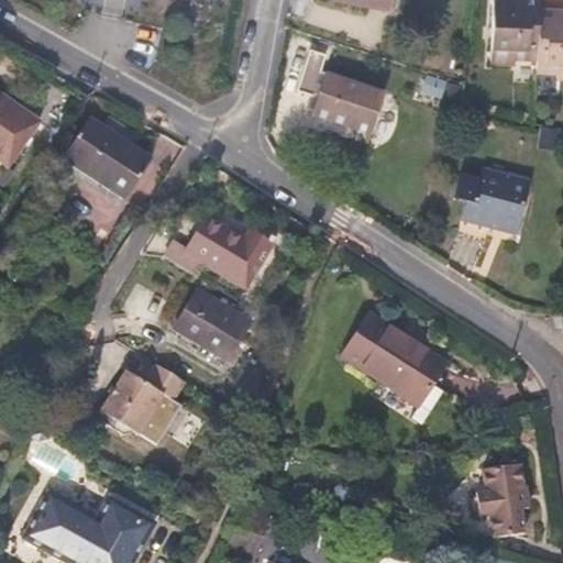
[(386,13),(388,0),(334,0),(334,2),(386,13)]
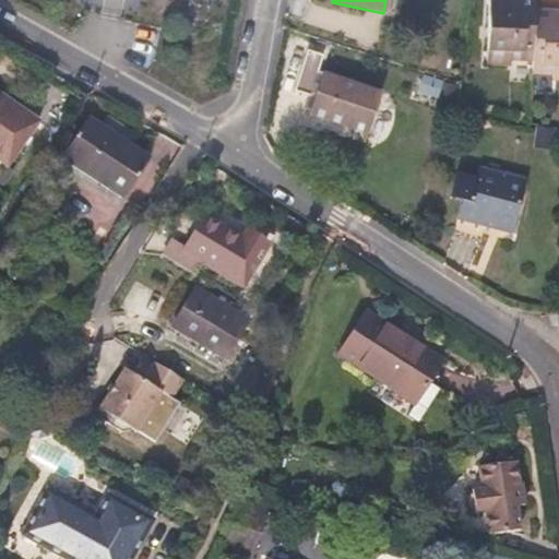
[(534,10),(534,0),(488,0),(487,51),(487,64),(511,66),(511,60),(532,61),(534,22),(534,10)]
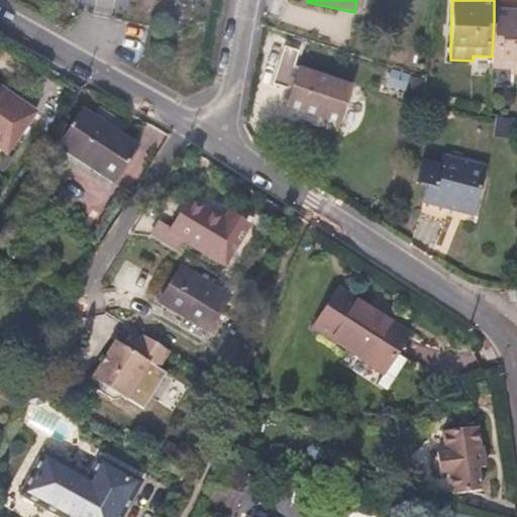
[(516,10),(494,9),(494,20),(492,57),(491,68),(511,69),(511,73),(516,73),(516,10)]
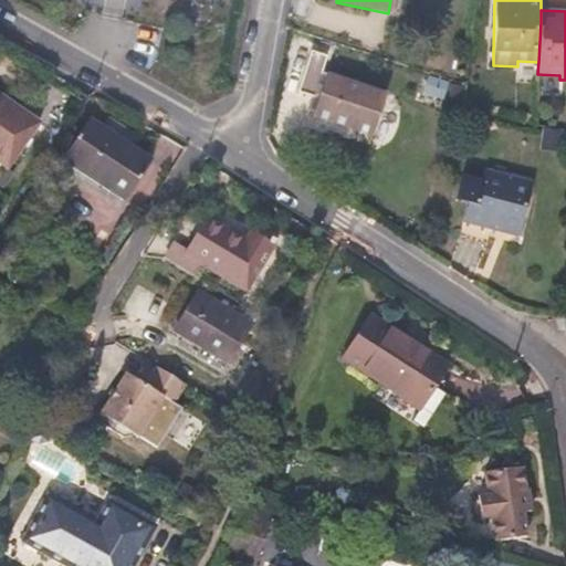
[(370,138),(386,93),(326,72),(305,65),(296,92),(318,98),(313,118),(370,138)]
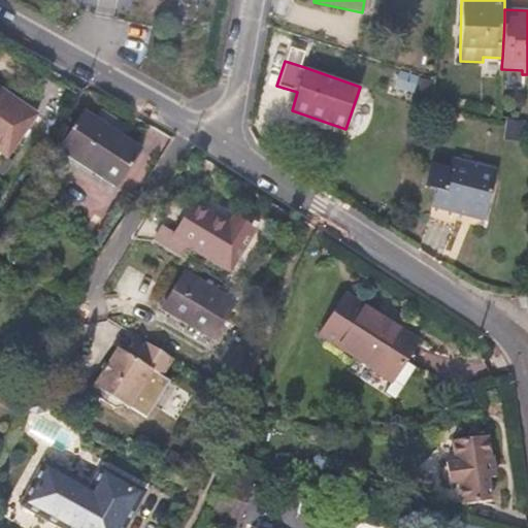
[(429,99),(431,89),(422,87),(419,97),(429,99)]
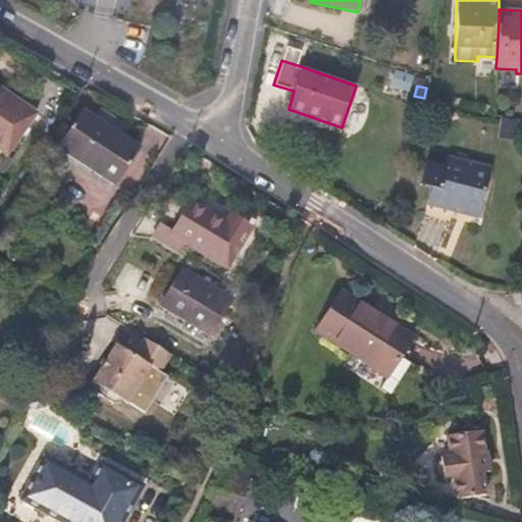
[(0,151),(6,156),(36,114),(0,89),(0,151)]
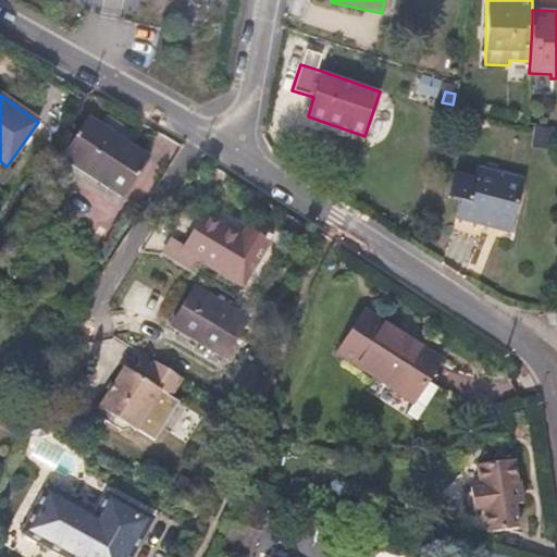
[(88,119),(62,158),(122,197),(147,159),(88,119)]
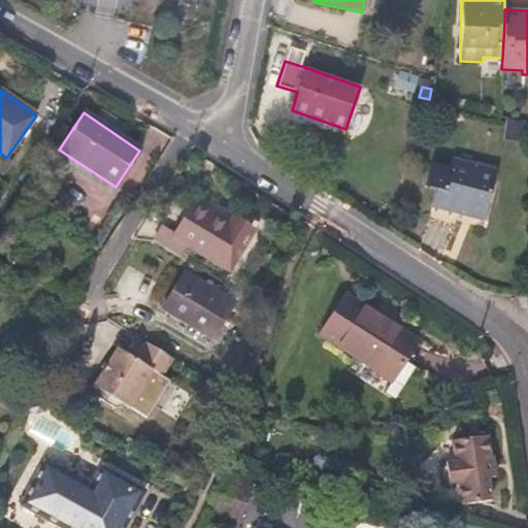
[(521,137),(523,124),(508,122),(507,136),(521,137)]
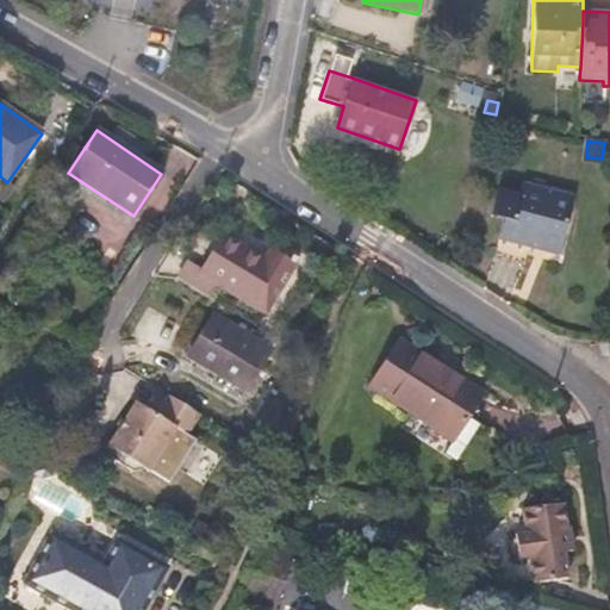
[(559,255),(571,210),(542,201),(546,190),(522,184),(520,195),(497,188),(490,216),(503,221),(498,240),(559,255)]
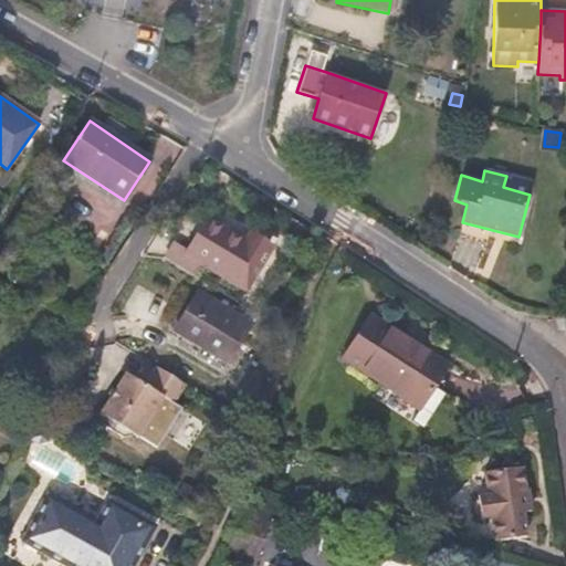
[(530,195),(533,184),(506,176),(503,187),(530,195)]
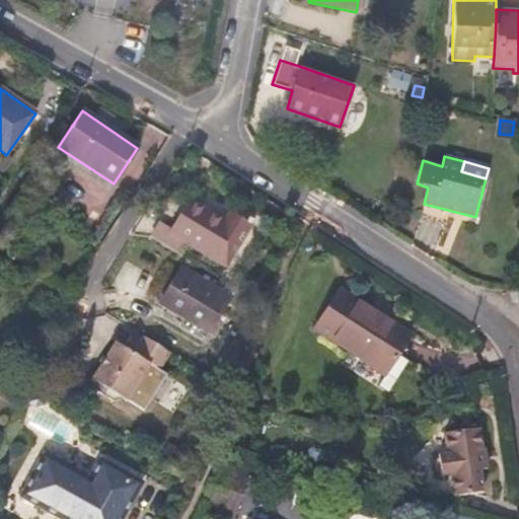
[(231,215),(227,222),(192,201),(173,231),(170,235),(187,244),(226,269),(251,227),(231,215)]
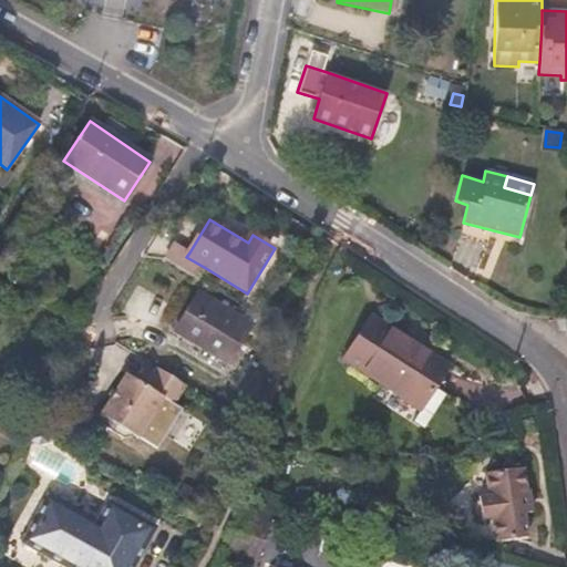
[(197,279),(204,267),(186,257),(189,253),(174,243),(165,259),(197,279)]
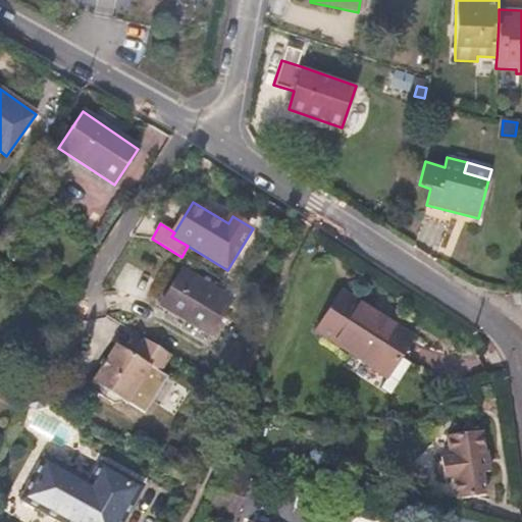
[(230,301),(183,270),(161,306),(178,316),(209,334),(230,301)]
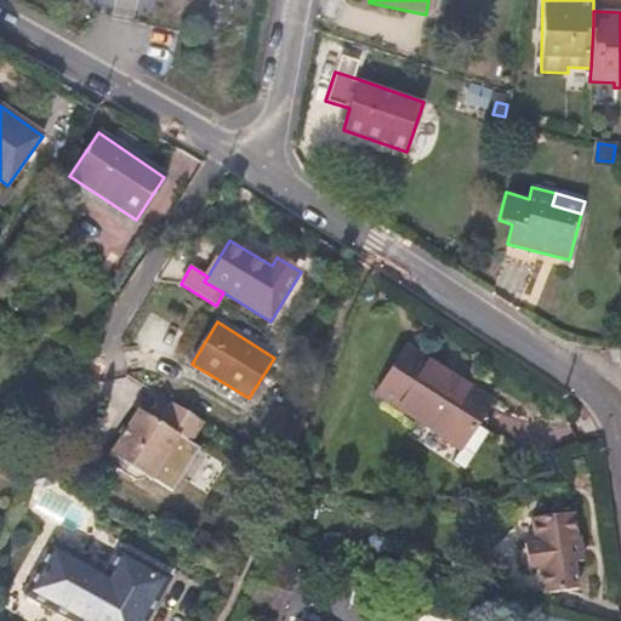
[(491,402),(406,347),(377,393),(461,448),(491,402)]
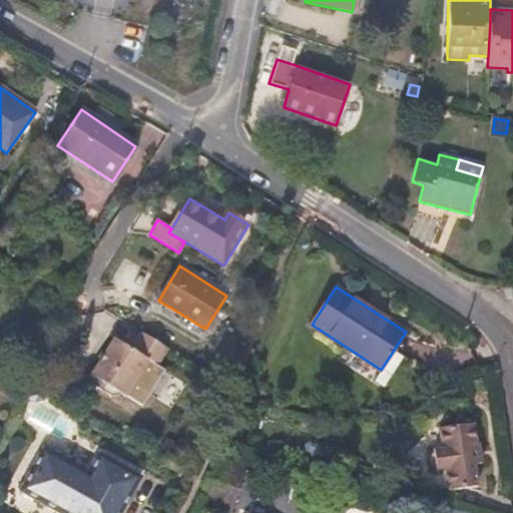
[(200,337),(205,329),(175,311),(170,318),(200,337)]
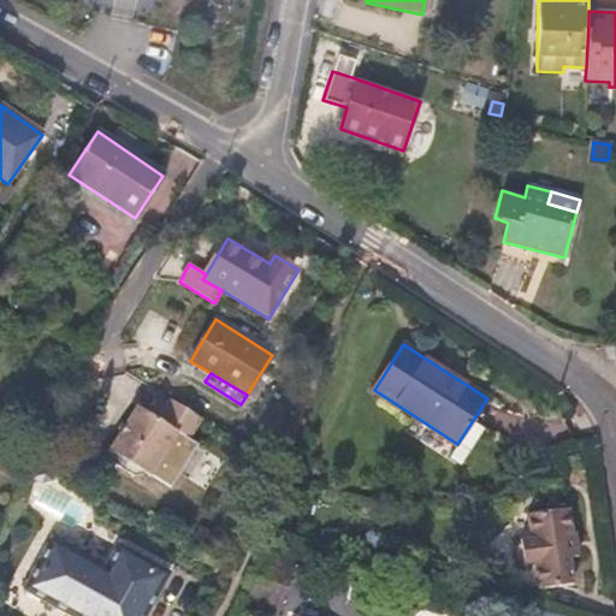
[(158,420),(137,408),(108,451),(113,455),(116,465),(134,477),(144,474),(149,477),(177,433),(188,439),(201,420),(171,400),(158,420)]
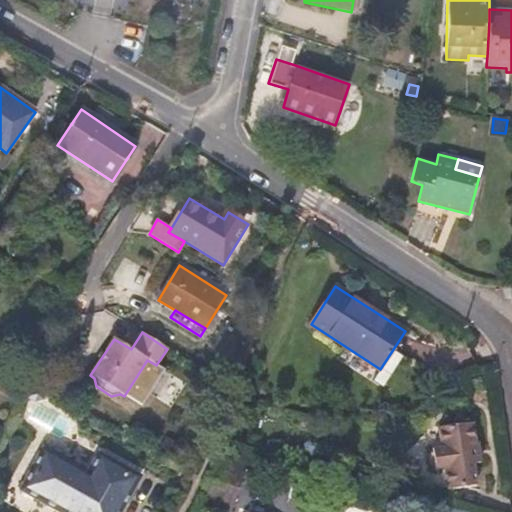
[(474,444),(471,424),(438,428),(441,447),(432,448),(435,471),(444,469),(447,490),(475,486),(472,464),(479,463),(477,444),(474,444)]
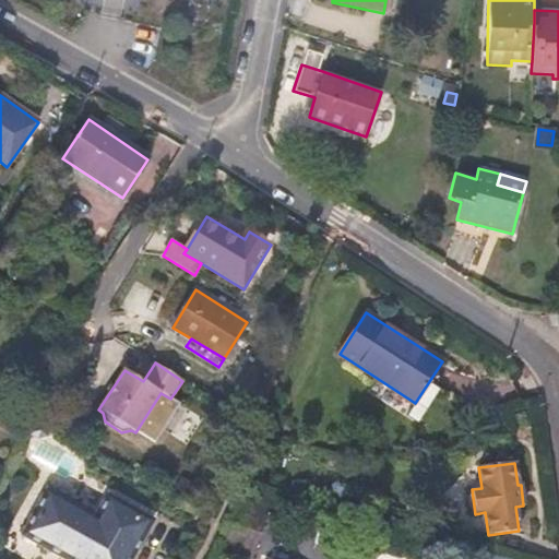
[(132,558),(154,520),(108,495),(96,516),(47,489),(22,535),(48,549),(51,543),(67,550),(62,558),(64,558),(132,558)]
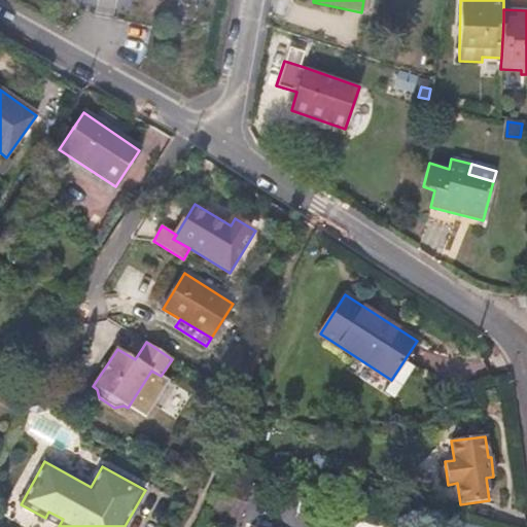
[(48,512),(45,518),(59,526),(63,519),(48,512)]
